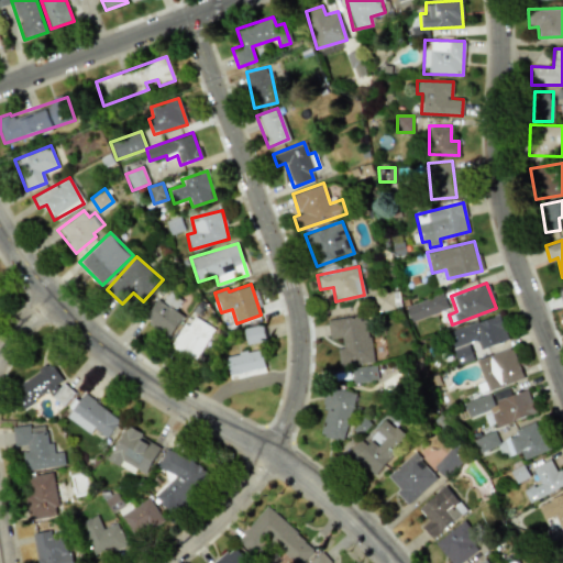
[(376,310),(399,309),(398,291),(375,294),(376,310)]
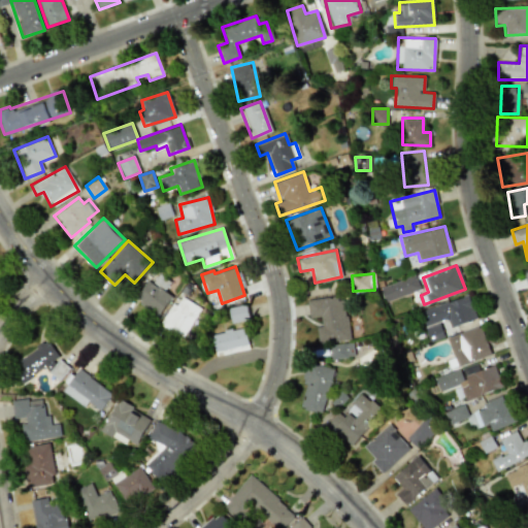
[(381,288),(386,302),(420,289),(415,275),(381,288)]
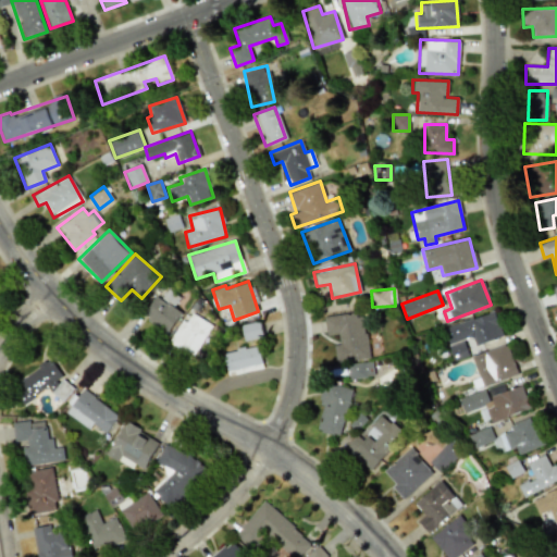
[(173,305),(155,294),(140,318),(168,333),(181,311),(172,307),(173,305)]
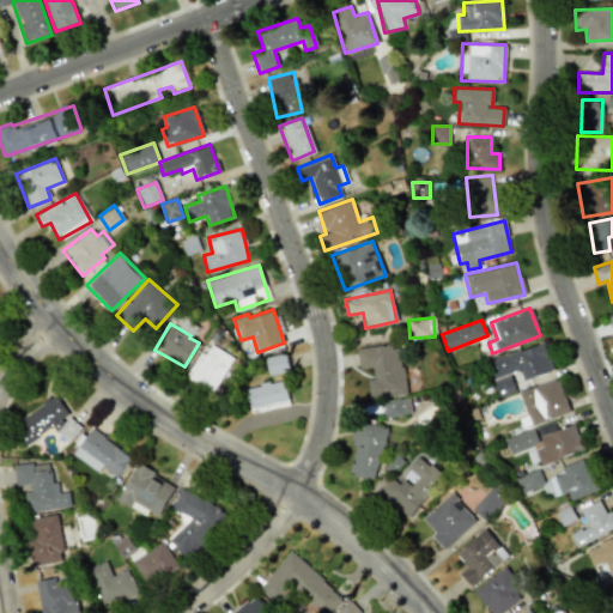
[(523,380),(553,369),(542,341),(486,362),(492,380),(520,370),(523,380)]
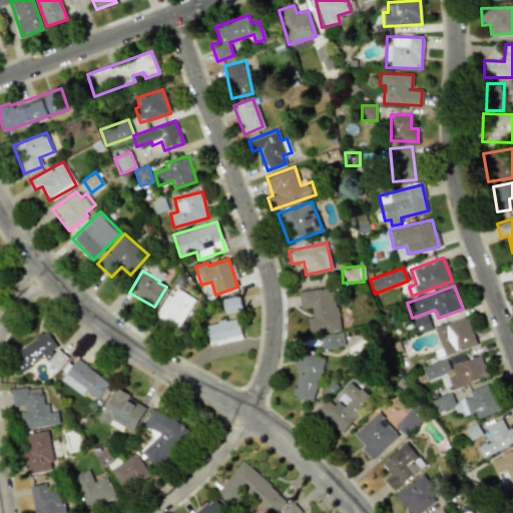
[(171,297),(167,295),(154,316),(177,330),(195,300),(176,288),(171,297)]
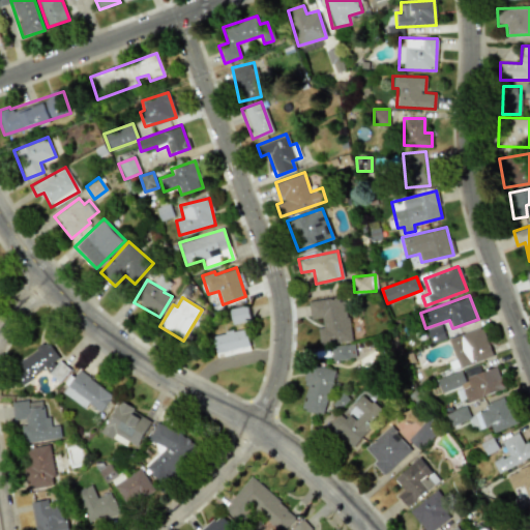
[(350,341),(346,297),(308,301),(310,319),(321,318),(322,327),(317,328),(319,344),(350,341)]
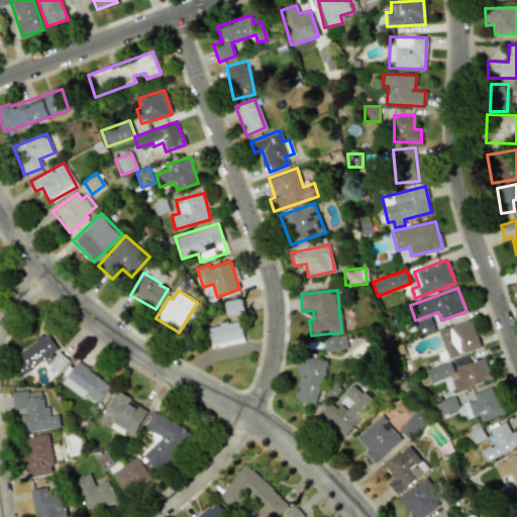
[(227,317),(244,313),(241,298),(224,302),(227,317)]
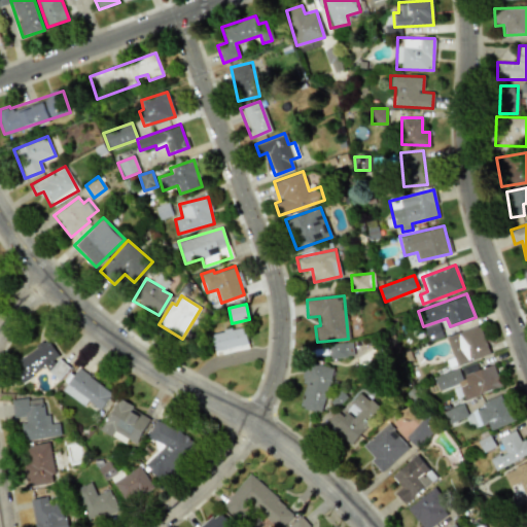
[(429,342),(444,337),(437,322),(424,328),(429,342)]
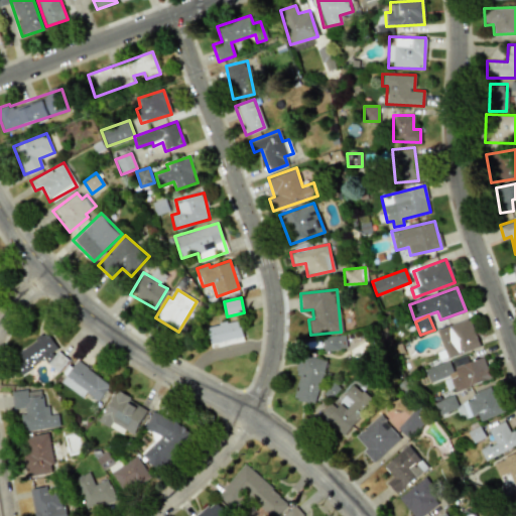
[(436,330),(446,359),(480,347),(469,317),(436,330)]
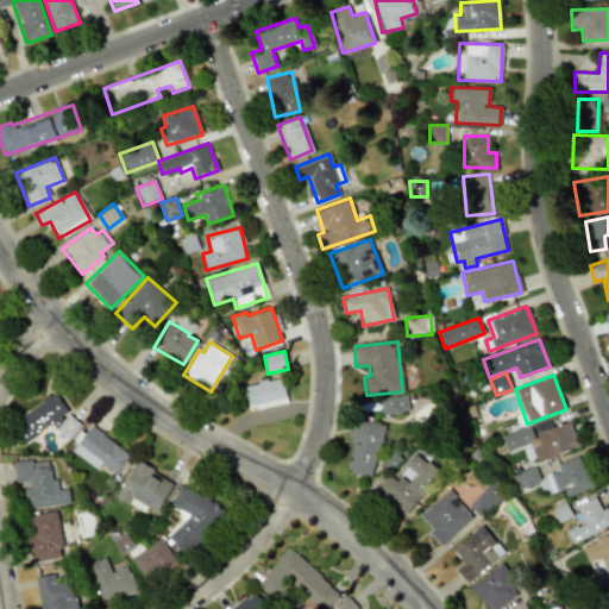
[(250,412),(288,402),(282,377),(244,387),(250,412)]
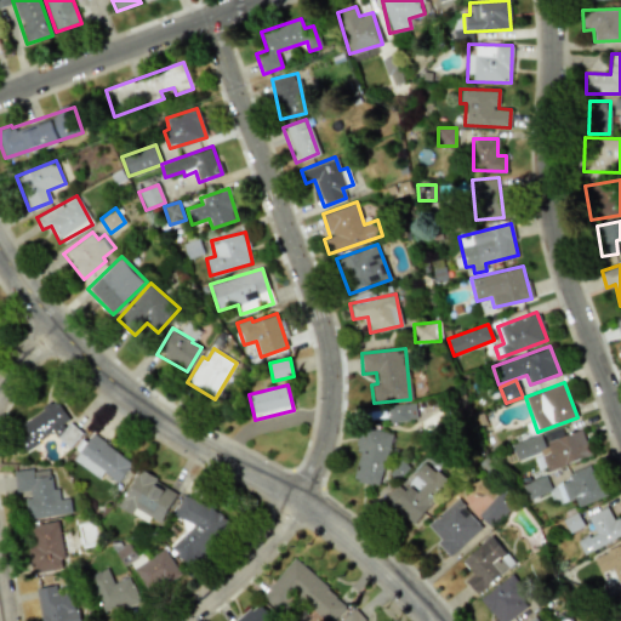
[(23,449),(56,431),(63,445),(80,437),(72,420),(68,421),(57,400),(11,427),(23,449)]
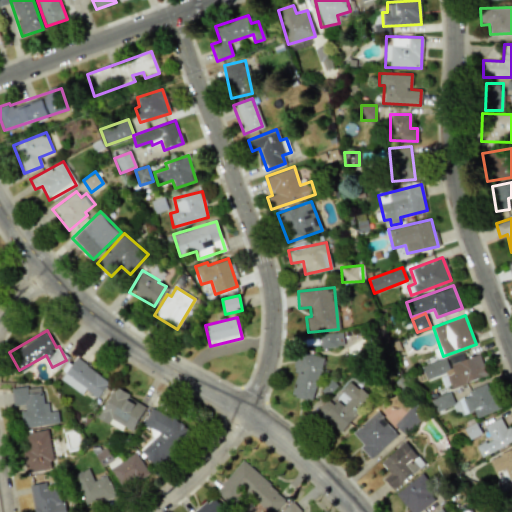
[(320,347),(343,347),(343,333),(320,334),(320,347)]
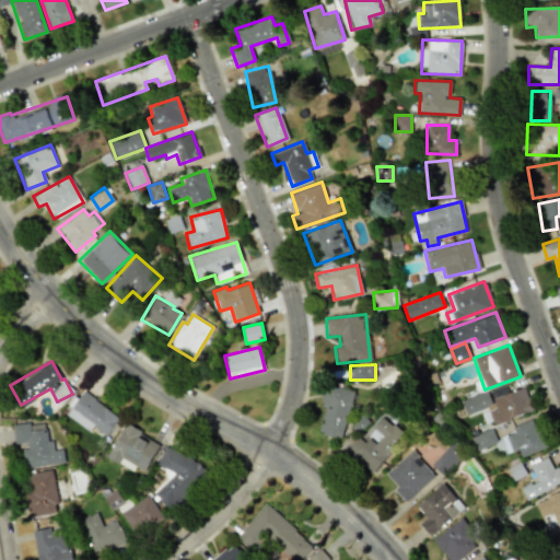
[(354,391),(328,384),(315,432),(341,439),(354,391)]
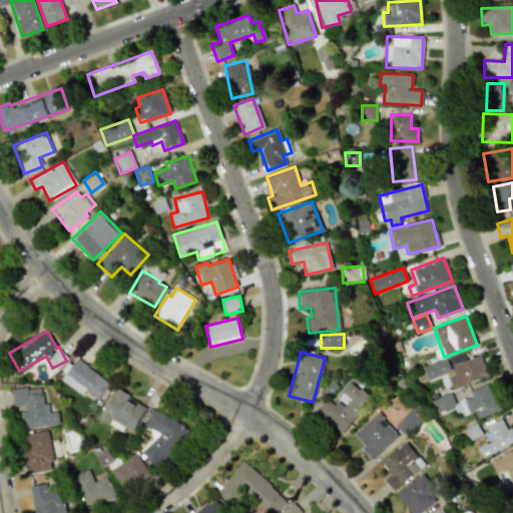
[(446,372),(452,388),(487,377),(480,355),(451,365),(453,369),(446,372)]
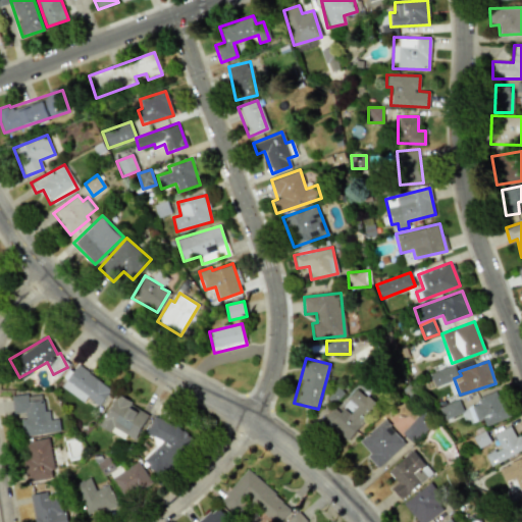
[(61,386),(83,402),(87,397),(99,406),(111,389),(77,364),(61,386)]
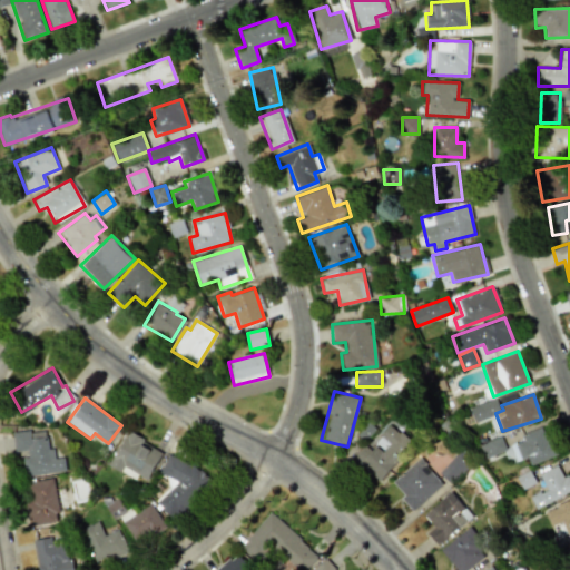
[(411,442),(390,424),(369,449),(364,445),(353,460),(377,481),(411,442)]
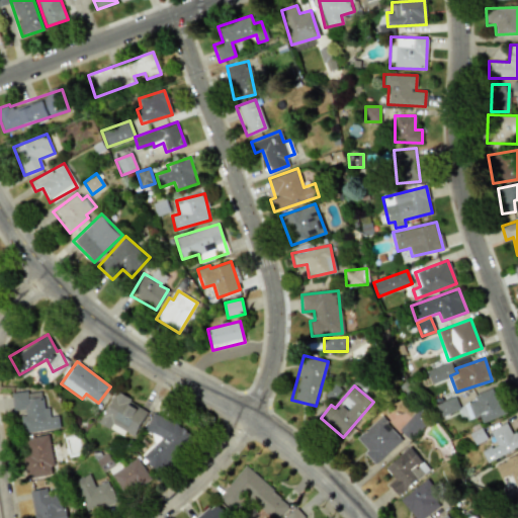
[(463,405),(467,415),(469,419),(479,415),(482,422),(504,414),(495,386),(473,395),(476,400),(463,405)]
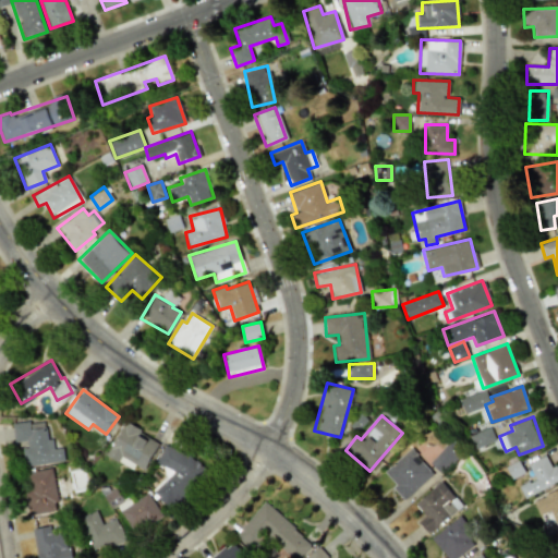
[(64,461),(62,447),(53,448),(52,438),(47,439),(44,420),(11,424),(14,445),(21,444),(24,466),(64,461)]
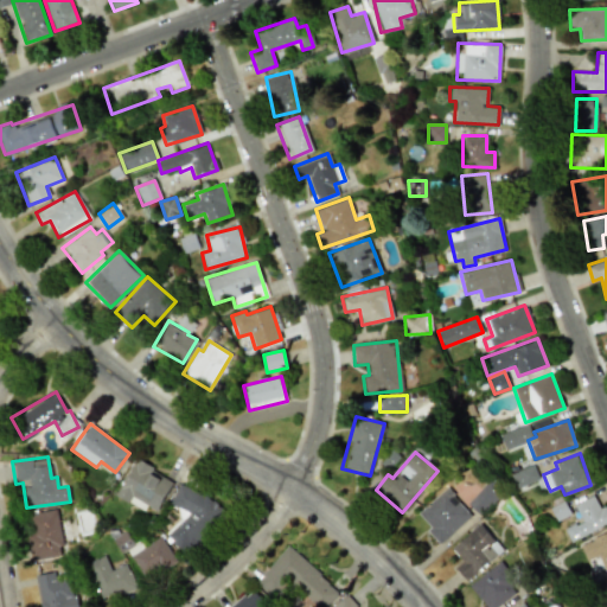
[(174,481),(136,459),(115,494),(144,511),(146,506),(155,511),(174,481)]
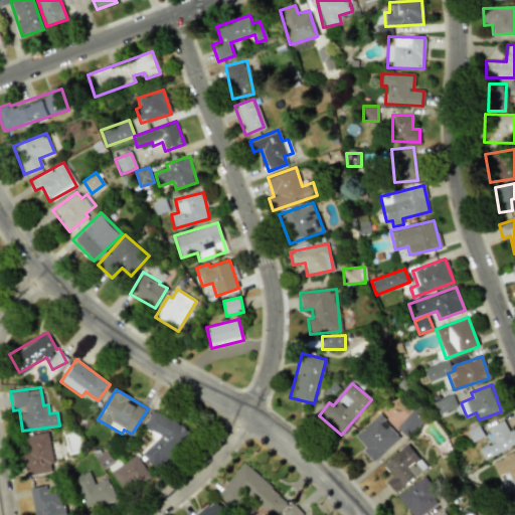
[(407,438),(427,418),(416,406),(396,426),(407,438)]
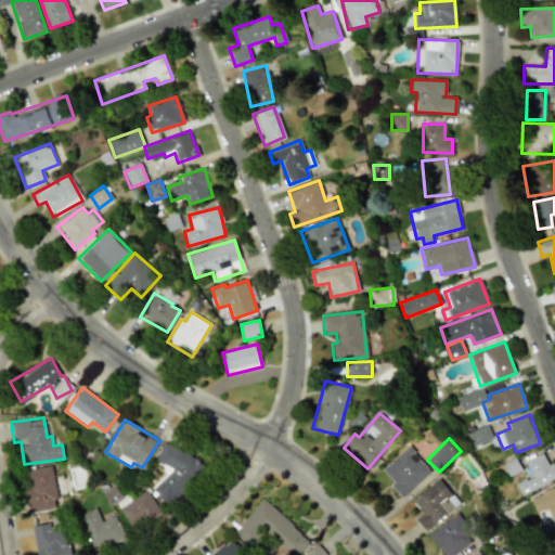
[(169,506),(195,485),(201,472),(205,468),(195,456),(163,442),(155,461),(168,466),(172,470),(152,489),(165,504),(169,506)]
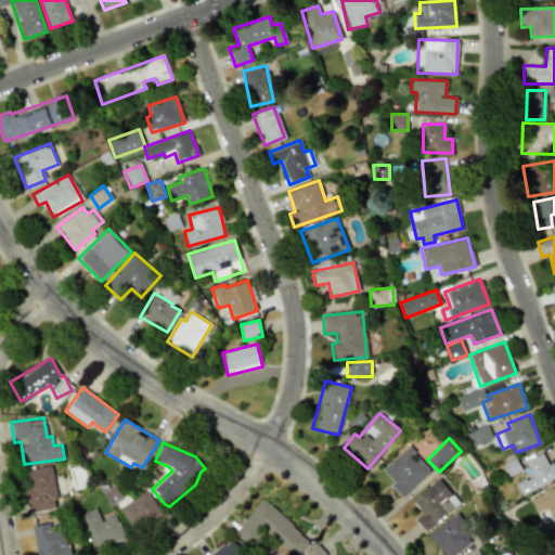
[(382,469),(394,482),(390,486),(401,498),(430,470),(408,446),(382,469)]
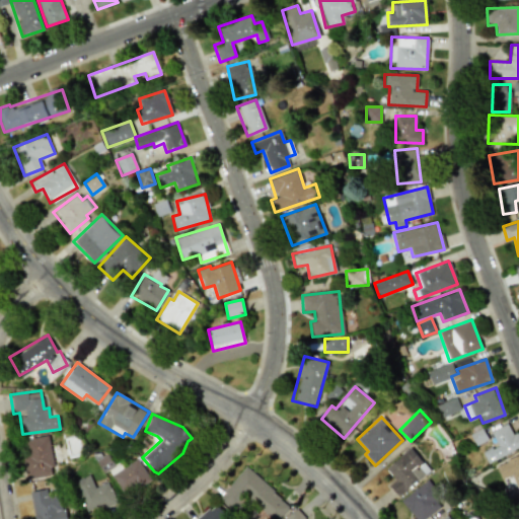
[(488,463),(518,446),(518,434),(518,432),(513,435),(507,423),(490,432),(497,444),(482,452),(488,463)]
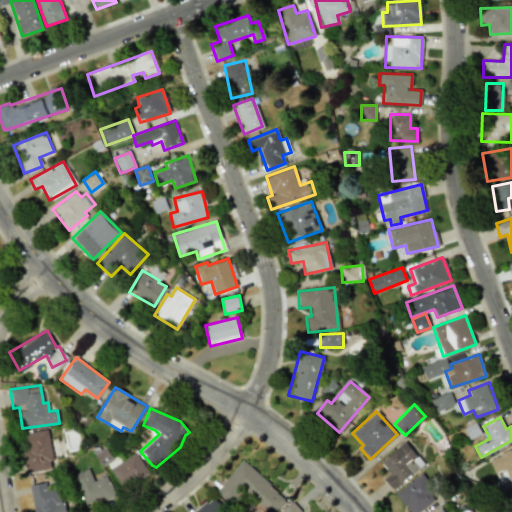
[(48,430),(22,432),(26,471),(52,469),(48,430)]
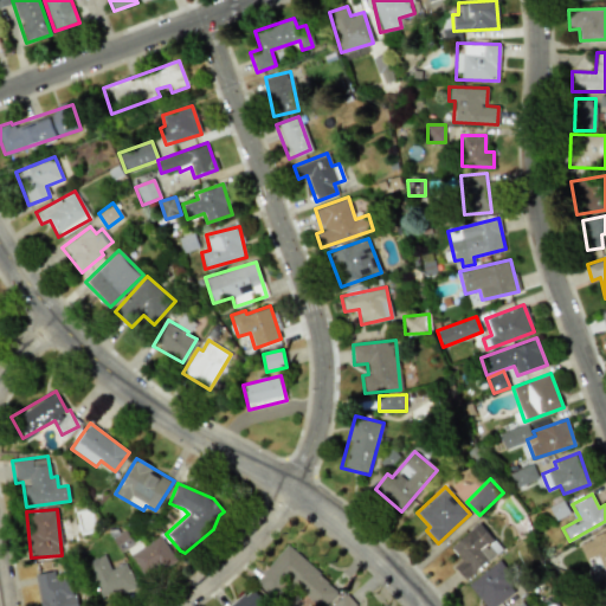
[(461,561),(453,566),(463,579),(501,549),(479,522),(449,546),(461,561)]
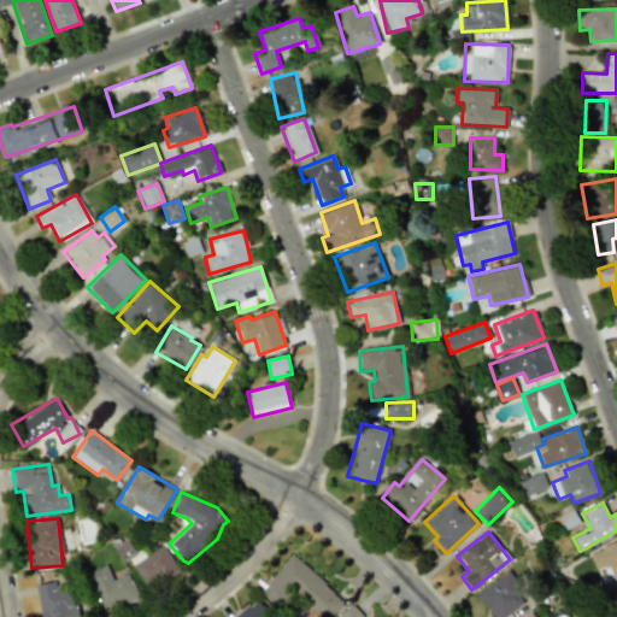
[(616,541),(588,552),(600,582),(616,576),(616,541)]
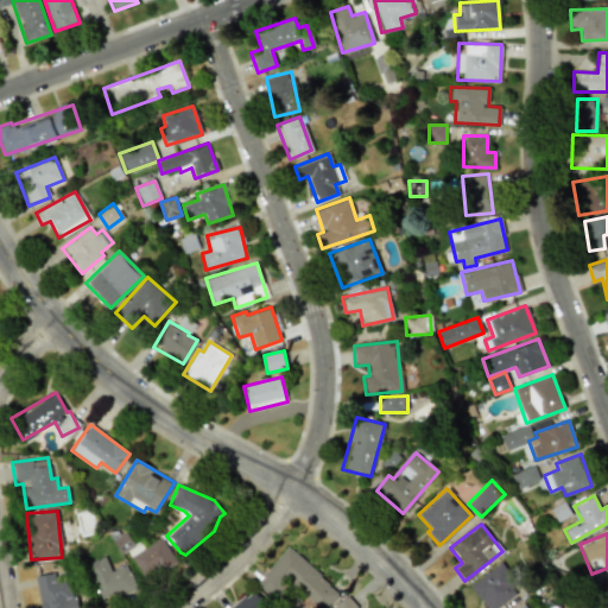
[(131,553),(143,578),(176,563),(164,538),(131,553)]
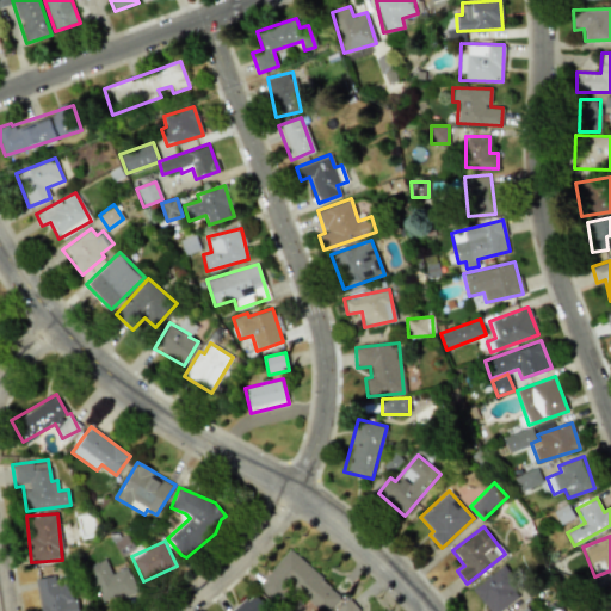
[(257,587),(279,605),(292,588),(321,610),(326,610),(341,592),(287,549),(257,587)]
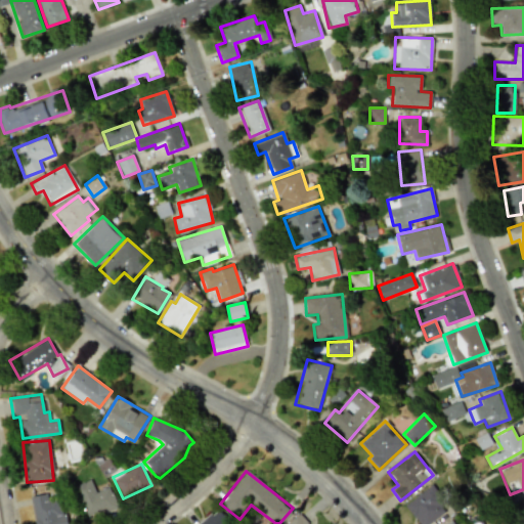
[(118,506),(110,486),(96,491),(90,479),(74,486),(88,519),(118,506)]
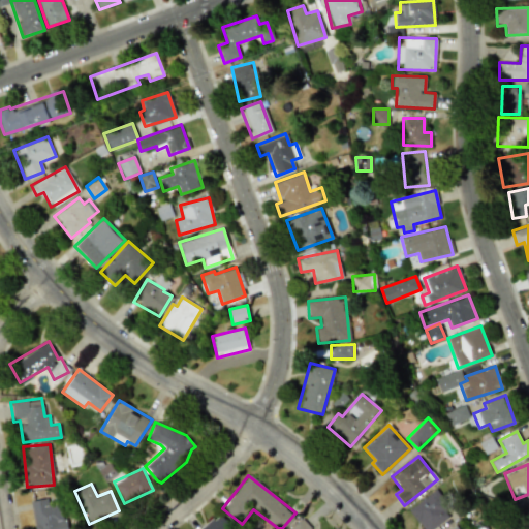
[(444,510),(449,505),(435,488),(407,510),(423,528),(431,528),(448,516),(444,510)]
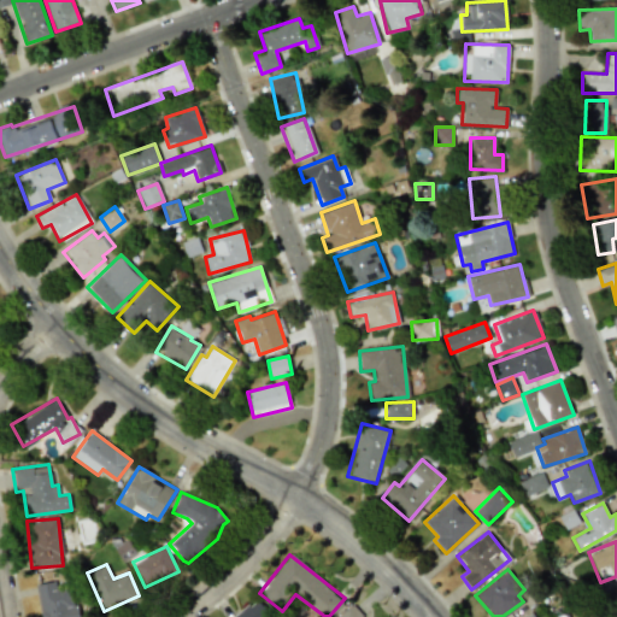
[(36,583),(40,616),(76,616),(72,587),(56,589),(54,581),(36,583)]
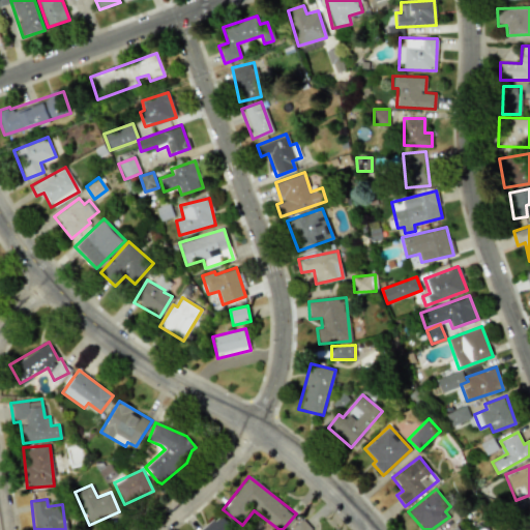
[(233,529),(219,513),(200,529),(233,529)]
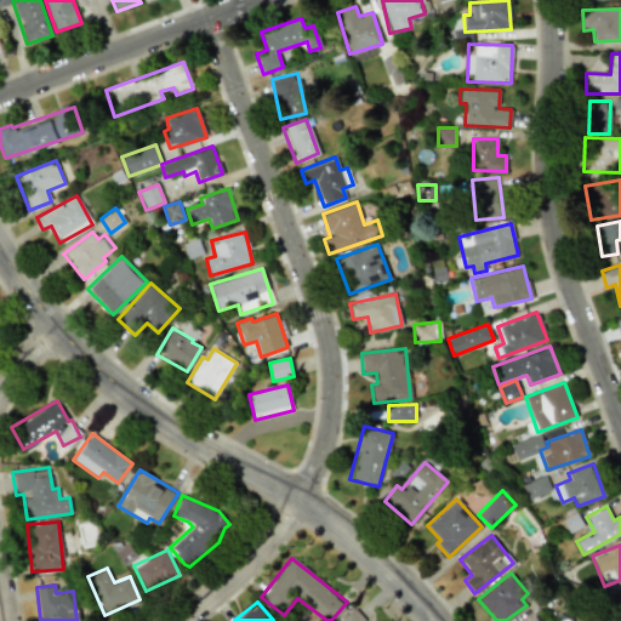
[(339,620),(363,620),(352,609),(339,620)]
